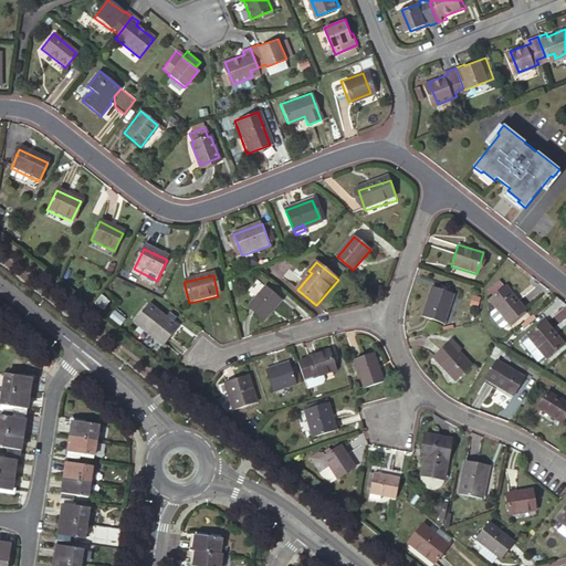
[(489,300),(509,324),(525,311),(505,286),(489,300)]
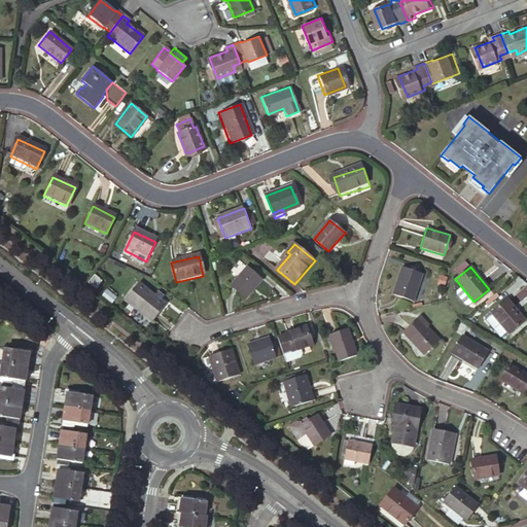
[(422,275),(401,268),(392,294),(413,302),(422,275)]
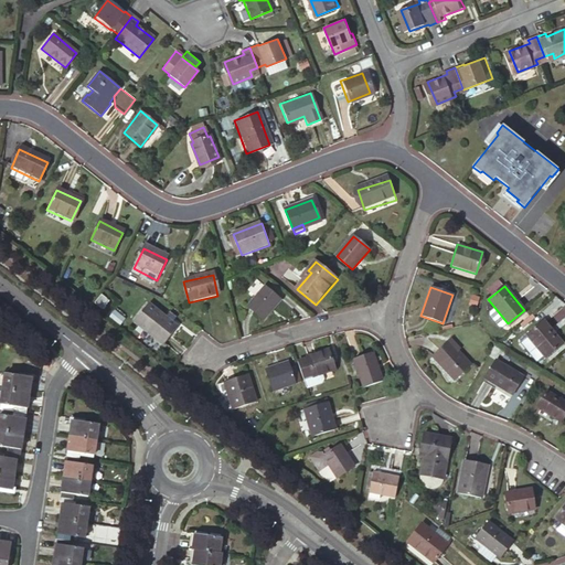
[(262,324),(280,302),(265,289),(246,311),(262,324)]
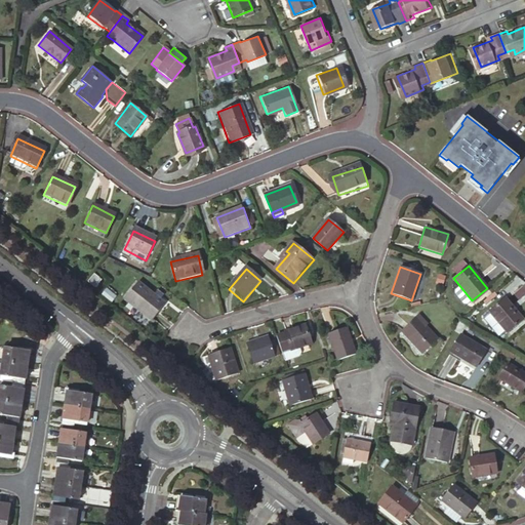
[(102,279),(95,273),(88,280),(95,286),(102,279)]
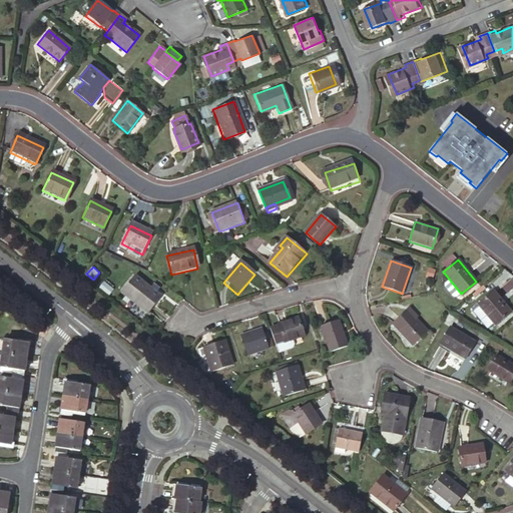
[(148,312),(162,295),(136,275),(123,292),(148,312)]
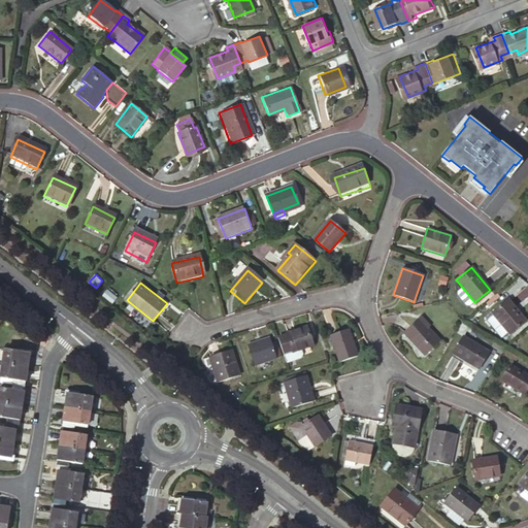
[(113,304),(118,299),(105,289),(101,295),(113,304)]
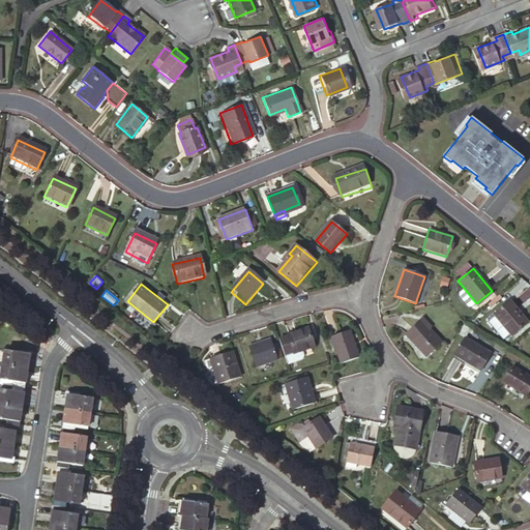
[(492,291),(476,303),(477,305),(493,292),(492,291)]
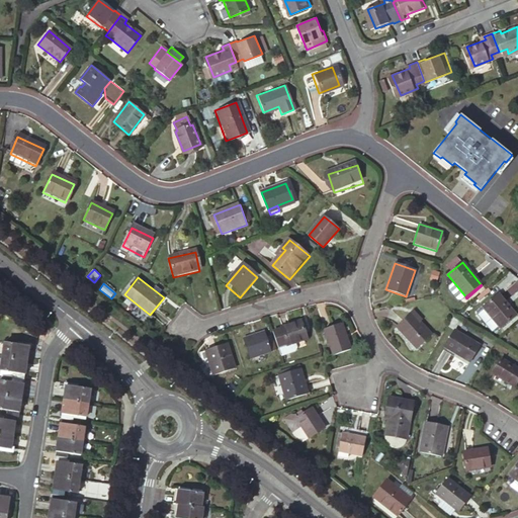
[(515,315),(498,294),(483,307),(500,328),(515,315)]
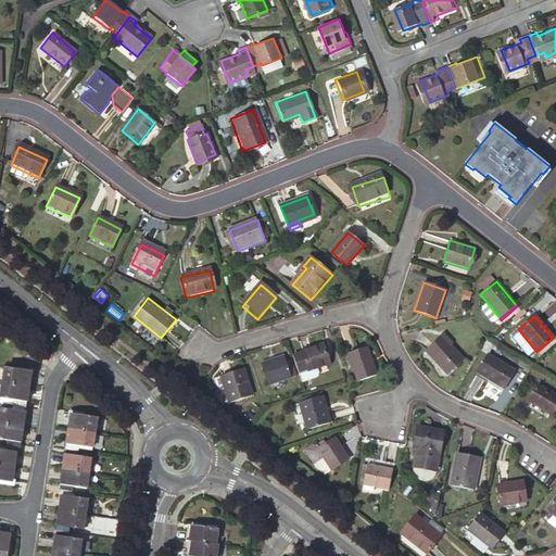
[(453,343),(444,333),(442,337),(451,346),(453,343)]
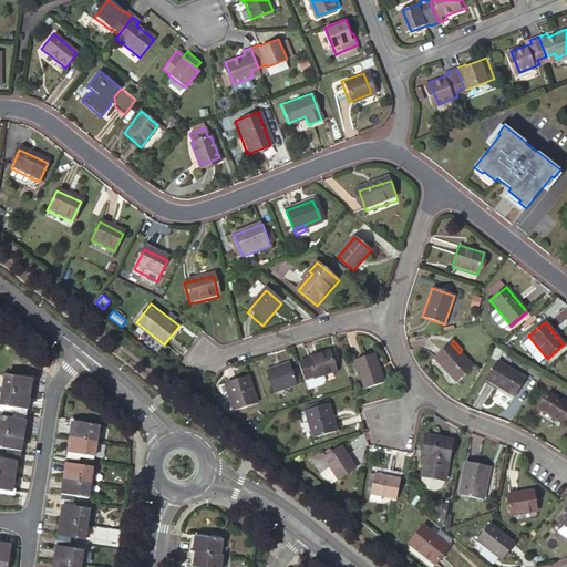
[(460,353),(451,343),(434,359),(455,381),(472,366),(460,353)]
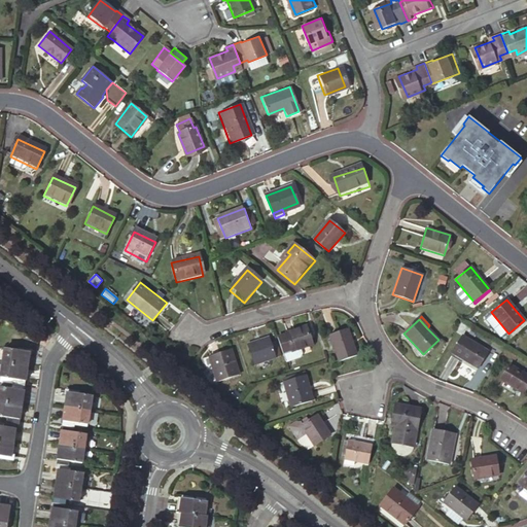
[(285,334),(291,352),(282,355),(284,361),(299,357),(301,354),(300,349),(312,345),(306,326),(285,334)]
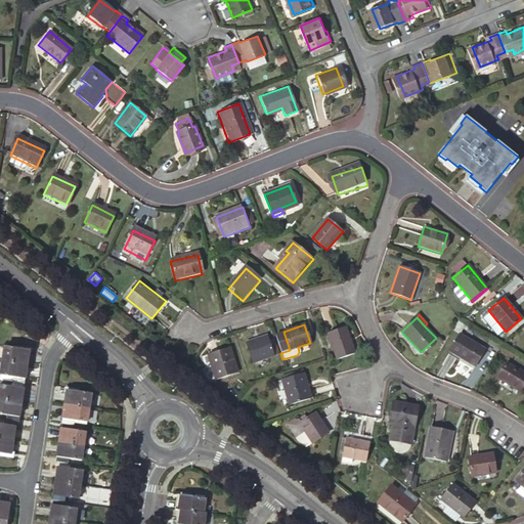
[(328,333),(336,360),(354,354),(345,326),(328,333)]
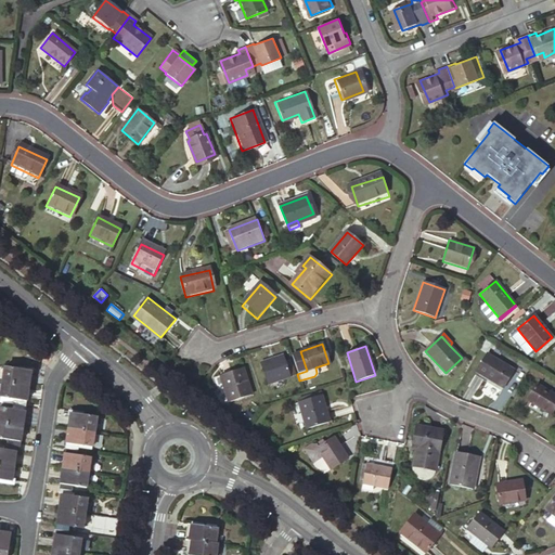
[(283,355),(259,362),(267,385),(291,377),(283,355)]
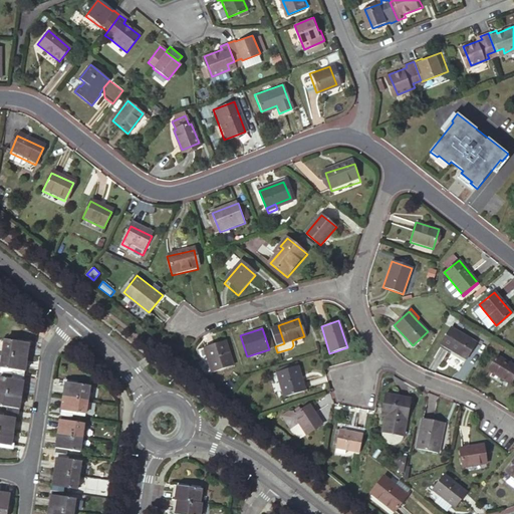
[(475,343),(450,328),(441,344),(465,359),(475,343)]
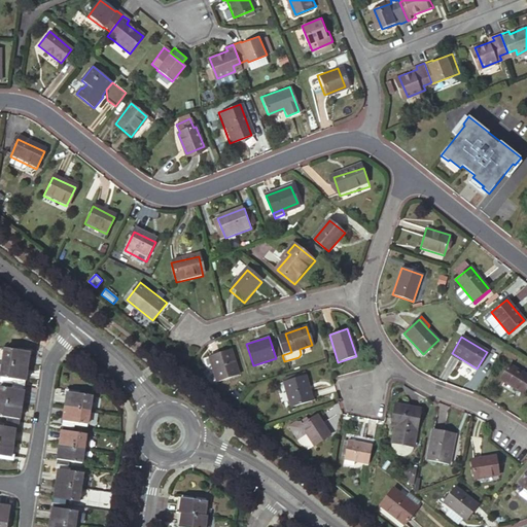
[(3,350),(1,364),(27,369),(29,351),(18,350),(18,352),(3,350)]
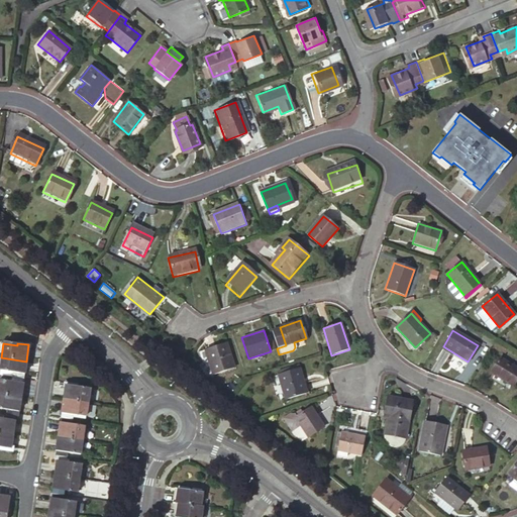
[(225,343),(205,349),(213,375),(233,369),(225,343)]
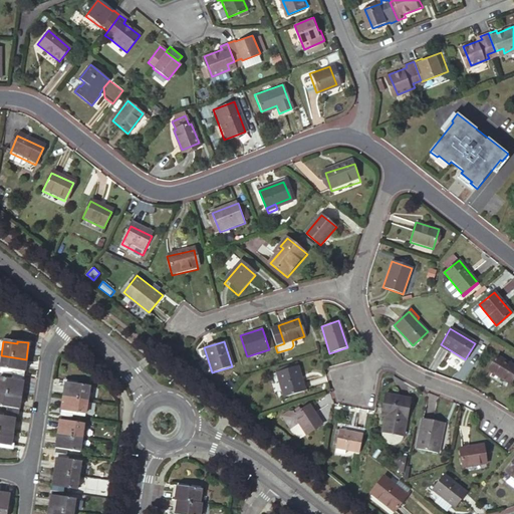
[(0,368),(13,371),(13,373),(24,375),(26,359),(1,355),(0,360),(0,368)]
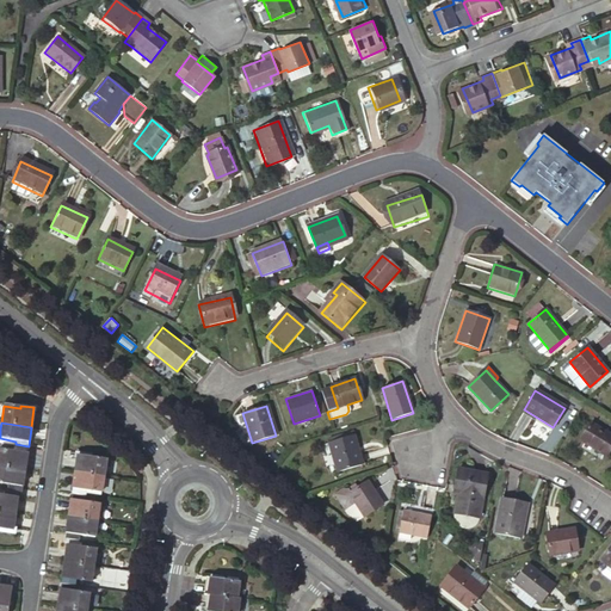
[(610,448),(610,436),(590,423),(579,440),(606,457),(610,448)]
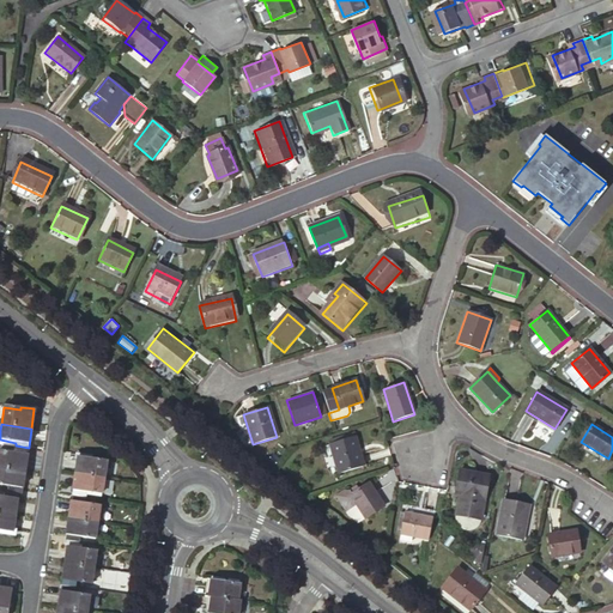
[(363,467),(354,437),(341,441),(328,444),(338,474),(363,467)]
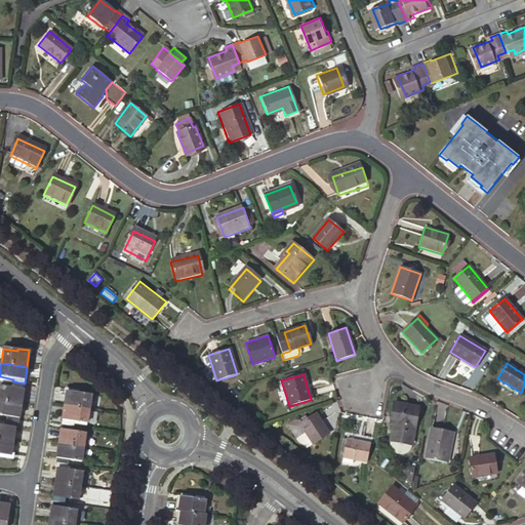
[(0,387),(0,401),(22,405),(24,389),(12,387),(11,389),(0,387)]
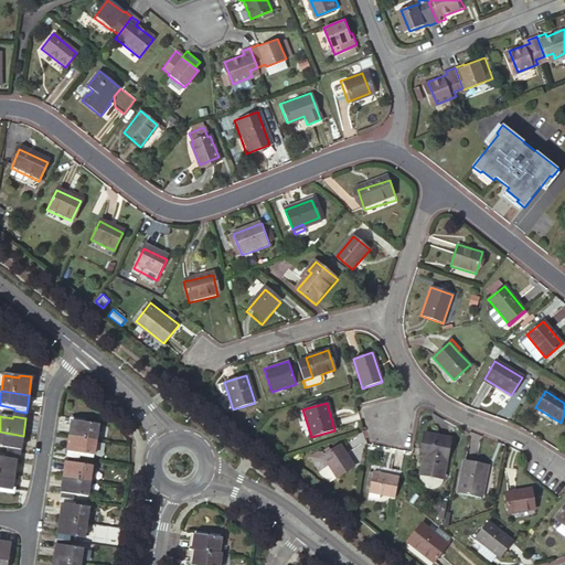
[(99,425),(84,423),(84,420),(72,418),(70,436),(97,440),(99,425)]
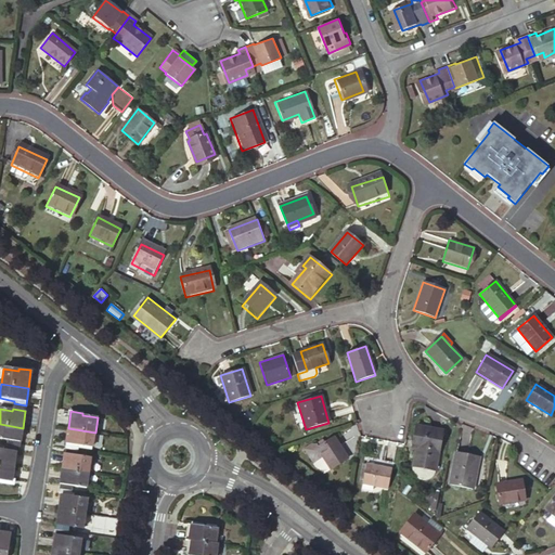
[(23,428),(0,424),(0,439),(8,441),(8,443),(20,446),(23,428)]
